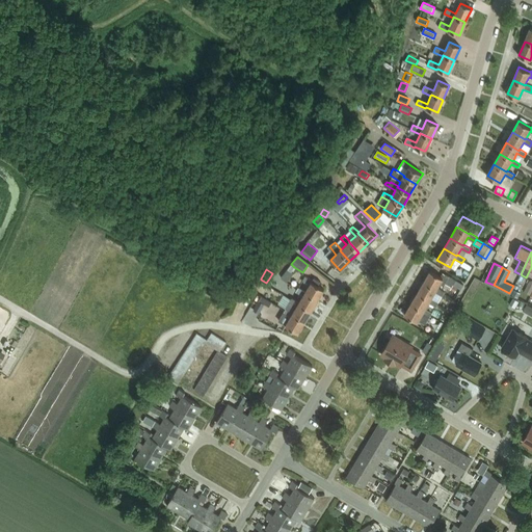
[(293,273),(288,269),(281,277),(287,283),(293,273)]
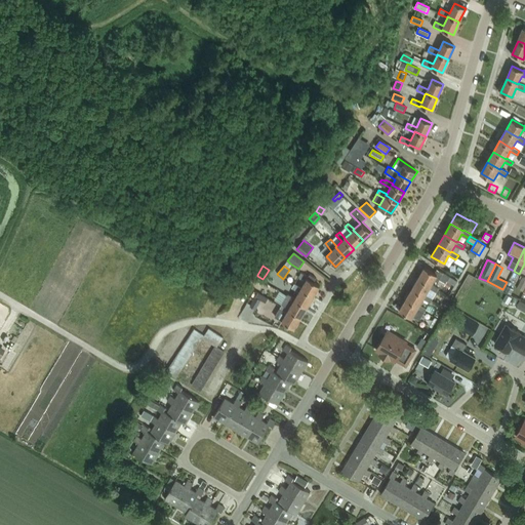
[(438,274),(425,267),(418,278),(432,285),(432,284),(436,277),(446,283),(445,285),(449,288),(452,284),(455,285),(457,281),(440,271),(438,274)]
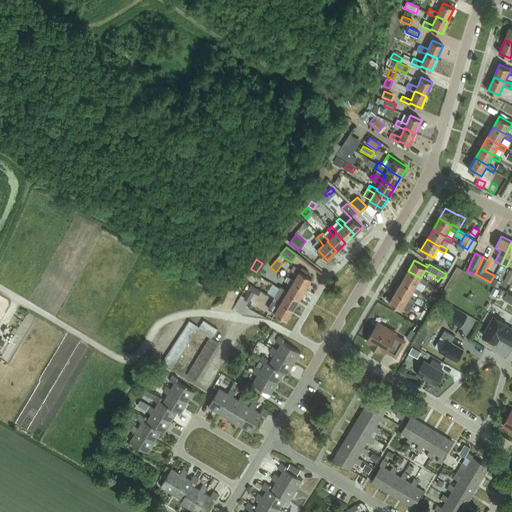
[(241,265),(232,280),(243,286),(252,271),(241,265)]
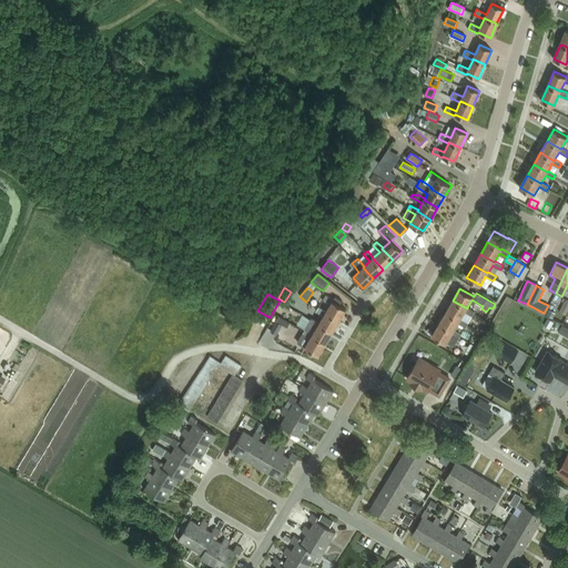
[(326,312),(340,321),(346,308),(340,304),(343,301),(335,296),(334,298),(326,294),(323,298),(332,303),(327,311),(326,312)]
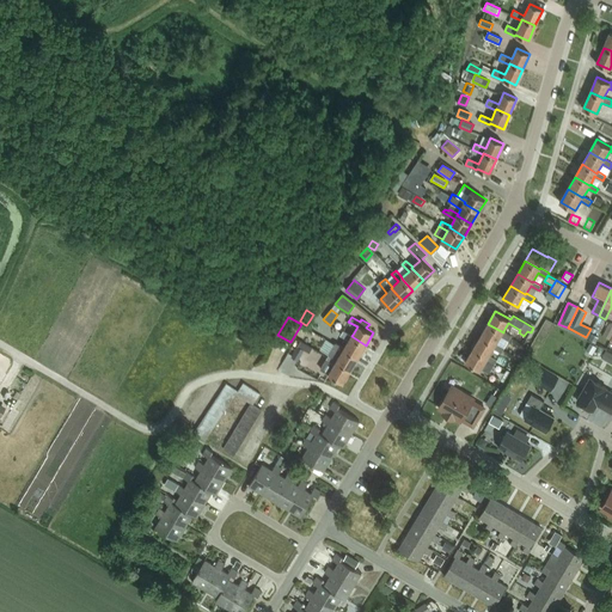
[(488,324),(481,336),(495,344),(496,343),(501,336),(509,341),(512,336),(503,331),(503,332),(488,324)]
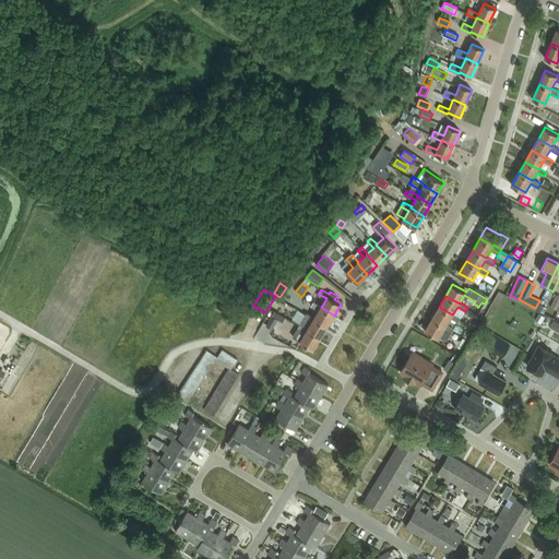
[(321,307),(322,306),(314,301),(311,306),(319,310),(316,317),(314,319),(328,326),(334,316),(321,307)]
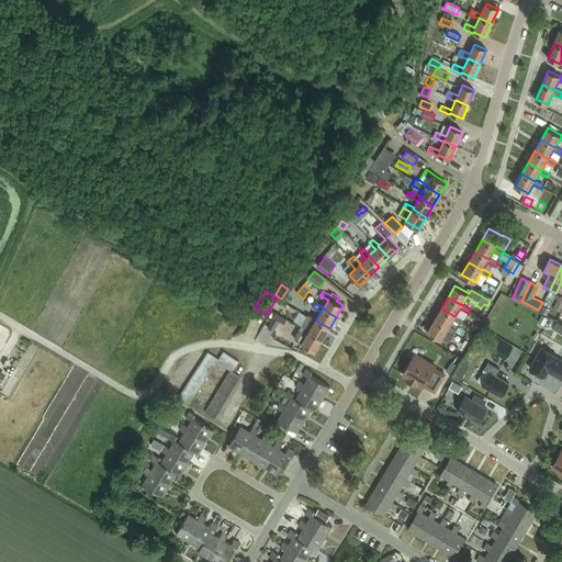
[(441,308),(435,319),(448,328),(449,327),(453,319),(461,324),(463,319),(456,315),(454,316),(441,308)]
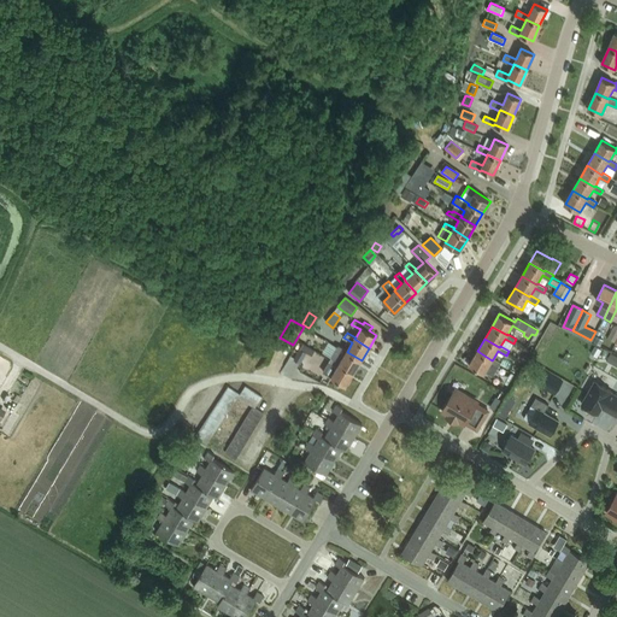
[(300,348),(307,353),(313,356),(316,351),(304,344),(300,348)]
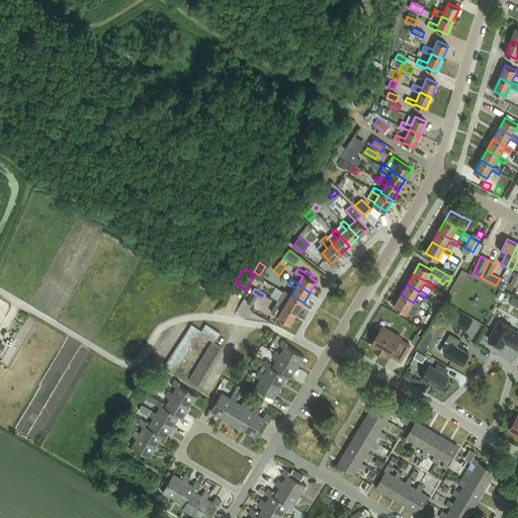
[(291,295),(292,293),(285,289),(279,299),(286,304),(285,306),(297,313),(304,303),(291,295)]
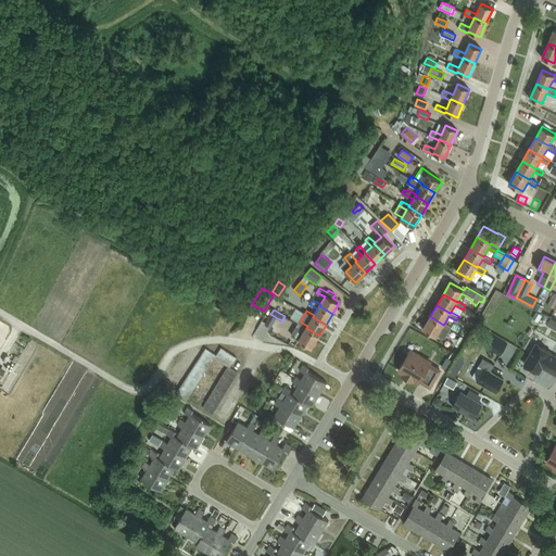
[(536,312),(533,318),(539,321),(542,315),(536,312)]
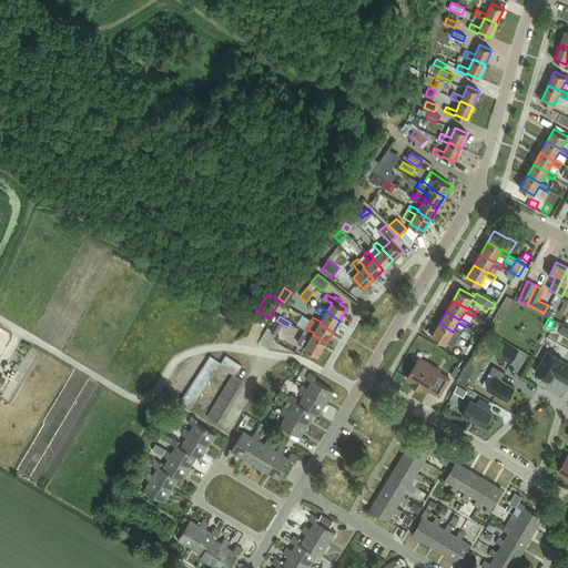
[(283,325),(276,321),(271,331),(277,334),(283,325)]
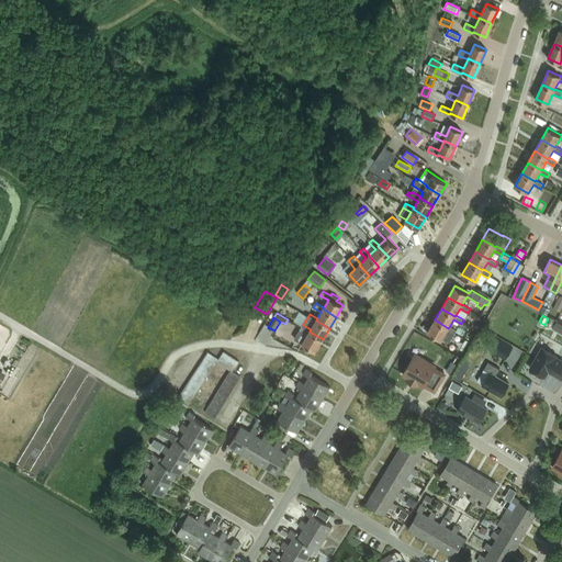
[(435,319),(427,332),(441,340),(447,330),(454,335),(457,332),(449,327),(448,328),(435,319)]
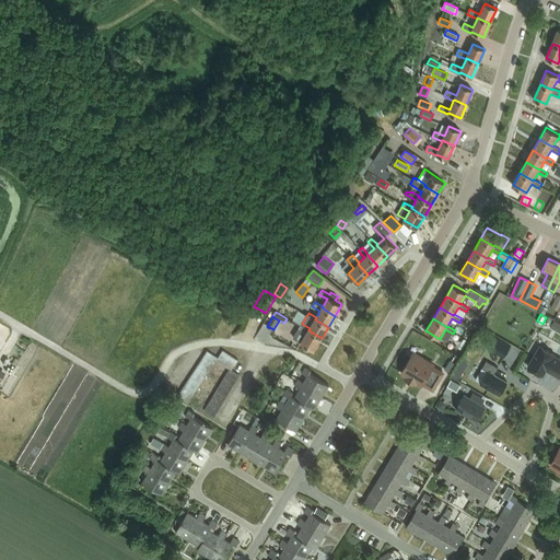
[(559,323),(555,321),(550,327),(557,330),(559,325),(559,323)]
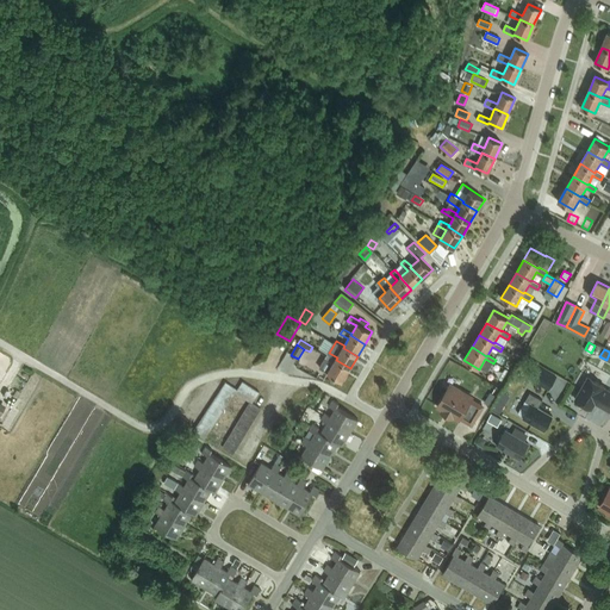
[(342,381),(350,368),(336,360),(337,358),(329,353),(325,358),(334,362),(328,373),(342,381)]
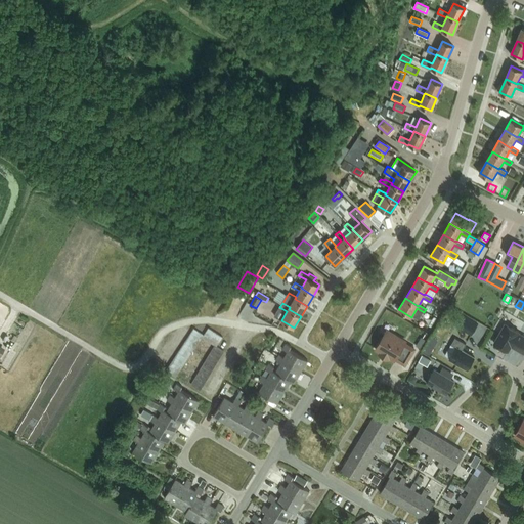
[(461,312),(454,323),(471,334),(478,322),(461,312)]
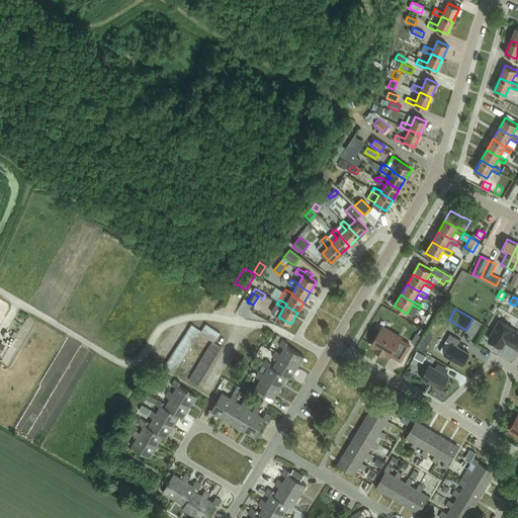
[(500,320),(488,339),(502,347),(505,342),(517,349),(517,347),(517,332),(513,329),(513,328),(500,320)]
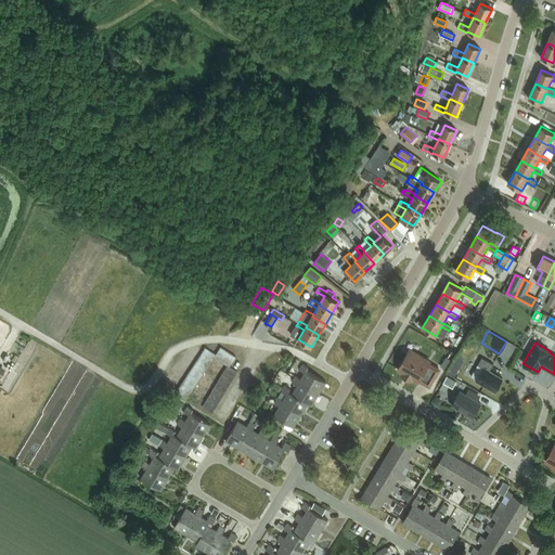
[(203,352),(213,359),(216,353),(206,347),(203,352)]
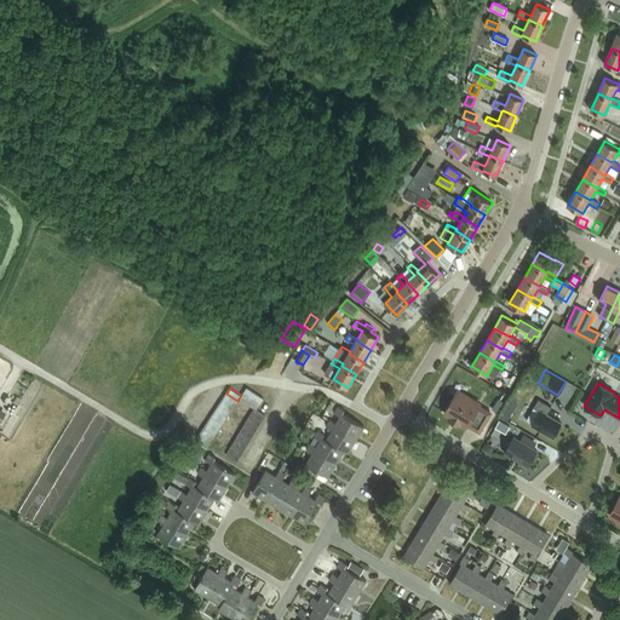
[(246,402),(253,391),(247,388),(240,399),(246,402)]
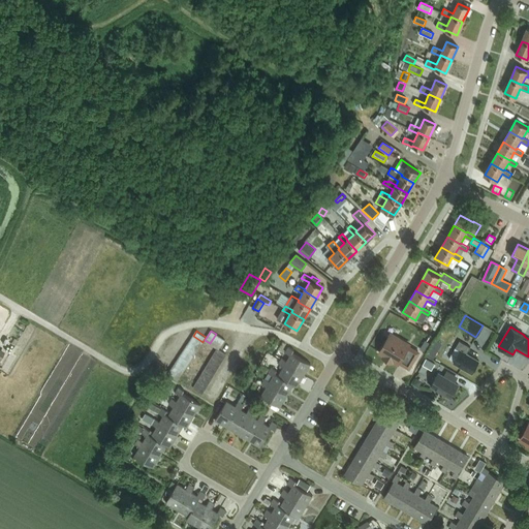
[(214,346),(220,337),(216,334),(210,343),(214,346)]
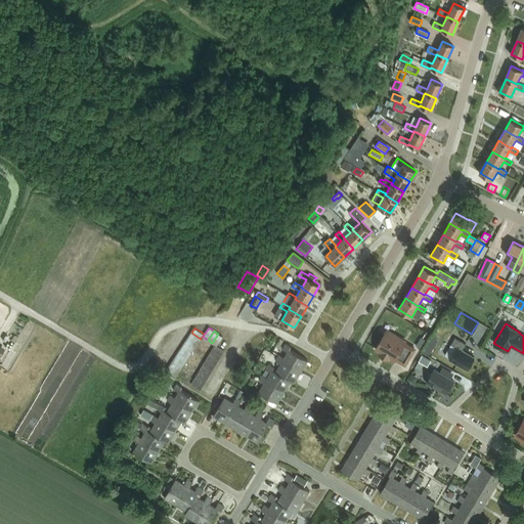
[(396,358),(405,364),(415,349),(405,343),(405,342),(386,331),(376,348),(395,360),(396,358)]
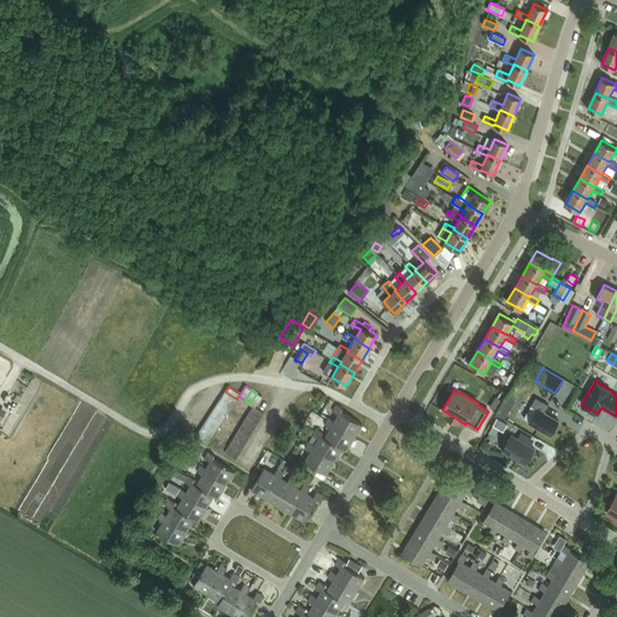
[(222,398),(233,405),(236,399),(225,392),(222,398)]
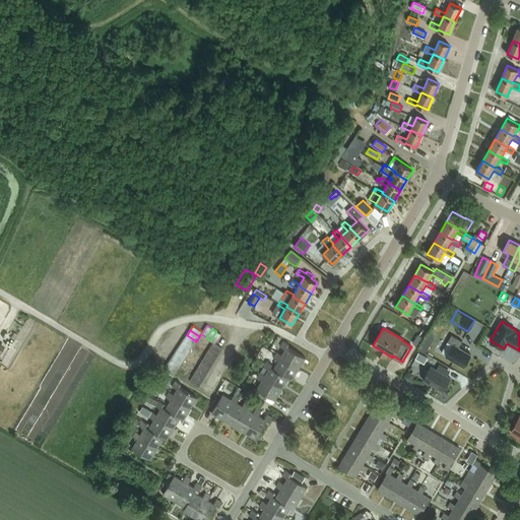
[(216,331),(210,340),(215,343),(221,334),(216,331)]
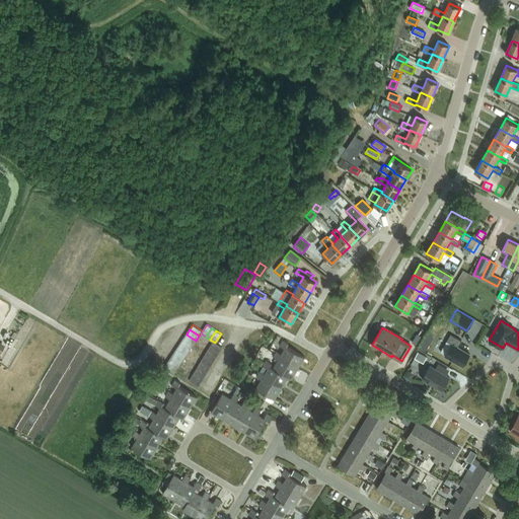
[(463,366),(470,354),(458,346),(461,340),(451,334),(447,341),(452,344),(445,356),(463,366)]
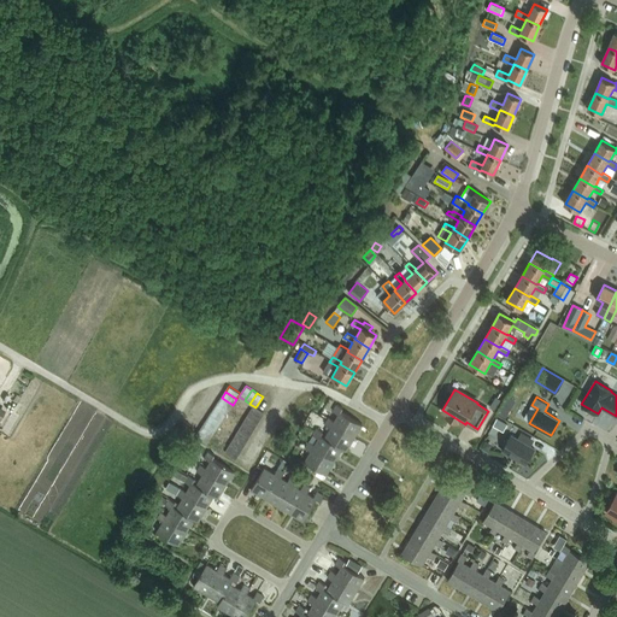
[(218,403),(229,410),(233,405),(222,398),(218,403)]
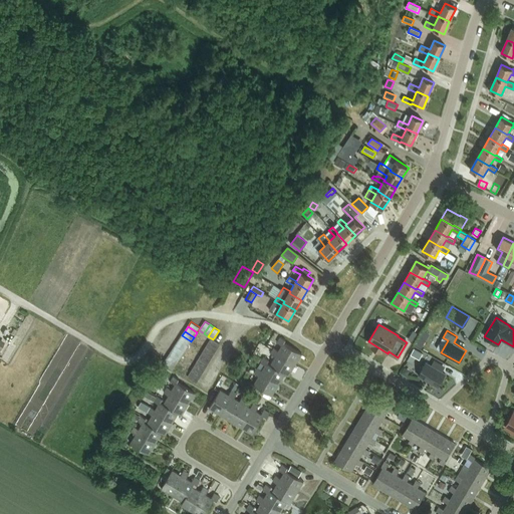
[(179,340),(188,346),(191,341),(182,335),(179,340)]
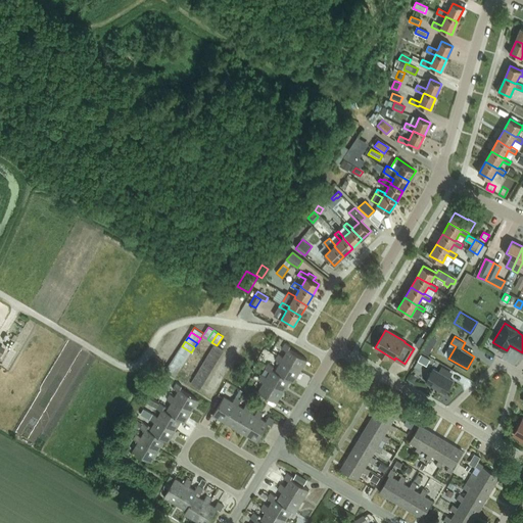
[(283,358),(282,360),(300,372),(307,360),(289,348),(291,346),(285,343),(282,348),(287,351),(283,358)]
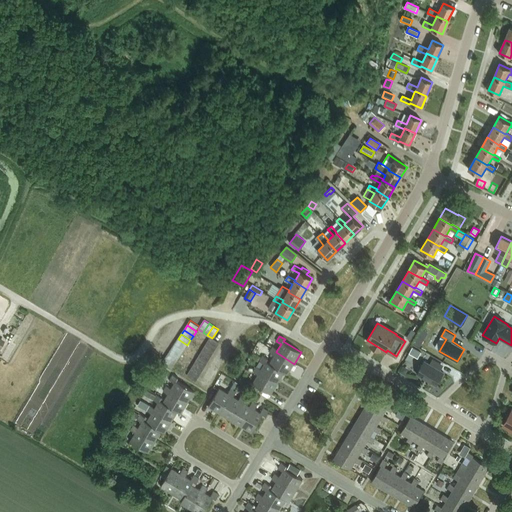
[(211,338),(208,342),(217,348),(220,343),(211,338)]
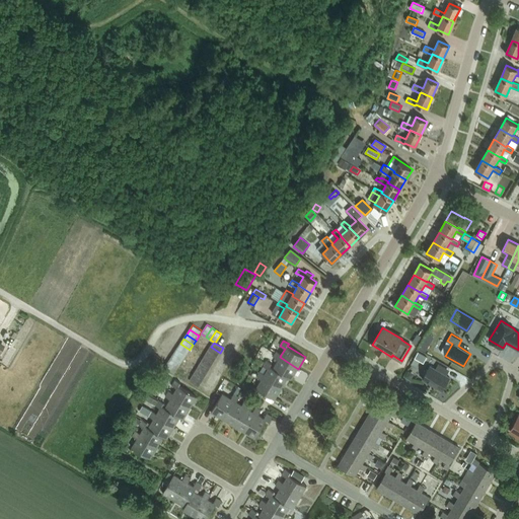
[(177,348),(187,355),(190,350),(180,344),(177,348)]
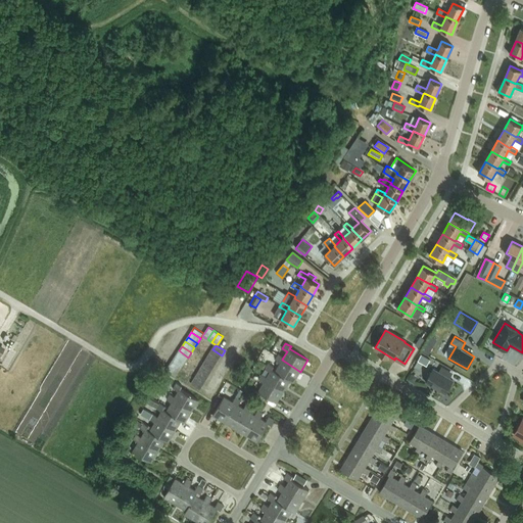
[(212,349),(209,354),(219,361),(222,355),(212,349)]
